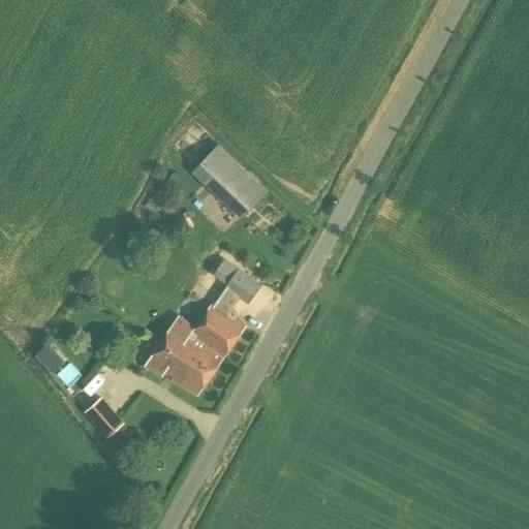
[(242,218),(268,191),(219,143),(192,169),(242,218)]
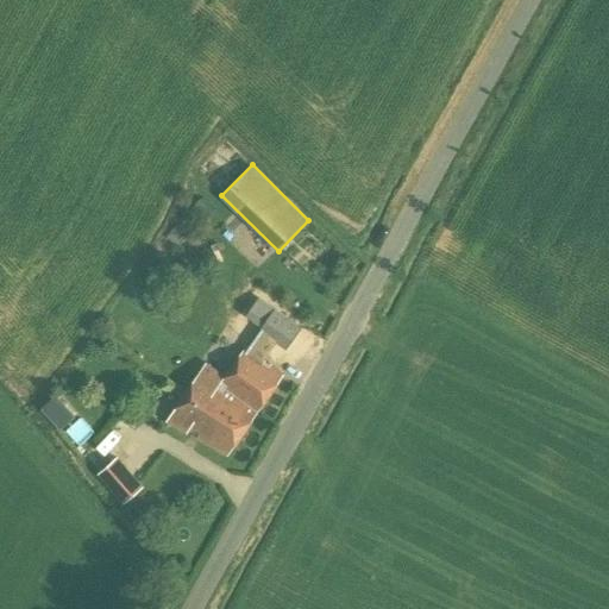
[(205,220),(214,209),(202,198),(192,207),(205,220)]
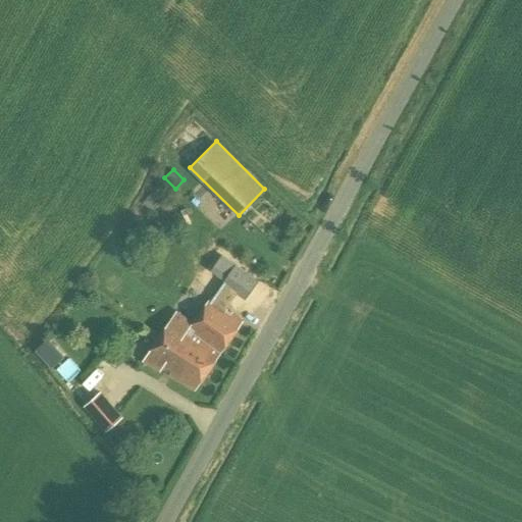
[(227,251),(214,266),(249,296),(262,280),(227,251)]
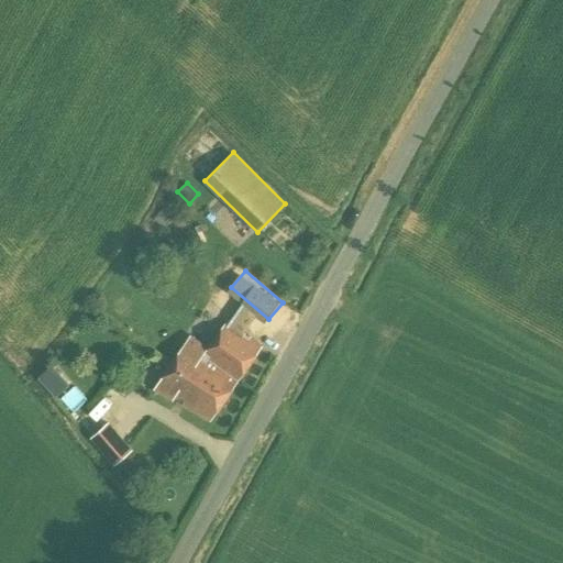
[(206,361),(236,383),(261,349),(244,337),(257,318),(243,308),(230,327),(225,323),(207,350),(189,338),(169,365),(187,378),(189,374),(195,377),(206,361)]
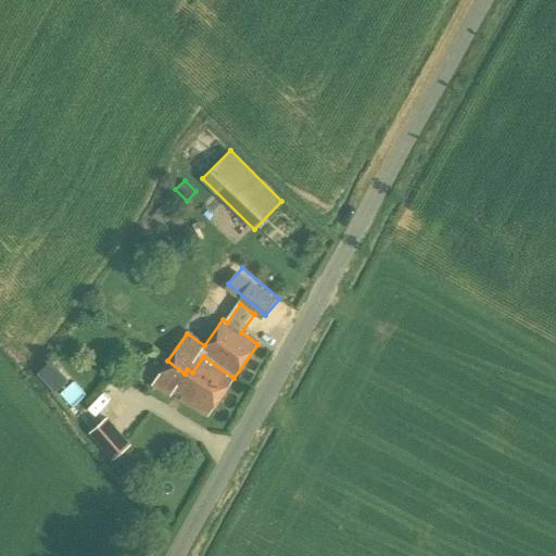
[(207,416),(234,378),(203,356),(192,373),(187,369),(185,374),(167,361),(151,384),(207,416)]
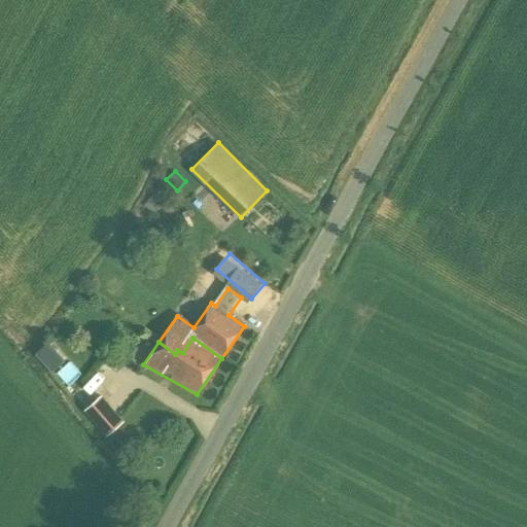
[(50,340),(39,350),(57,369),(68,358),(50,340)]
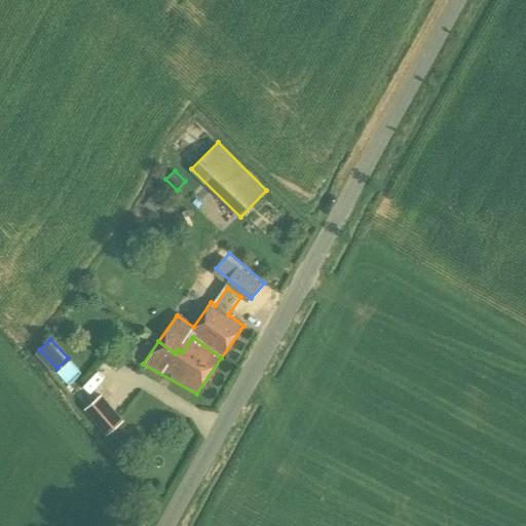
[(70,358),(59,369),(71,382),(83,371),(70,358)]
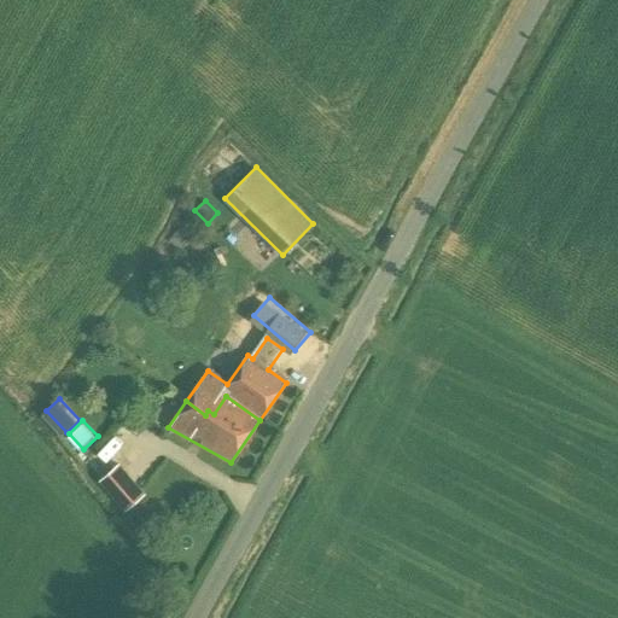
[(145,494),(120,464),(98,482),(124,512),(145,494)]
